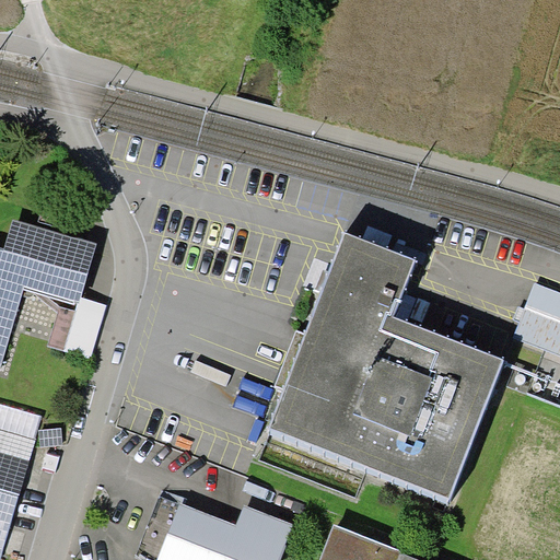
[(8,246),(0,244),(0,368),(1,369),(25,284),(82,301),(98,242),(15,218),(8,246)]
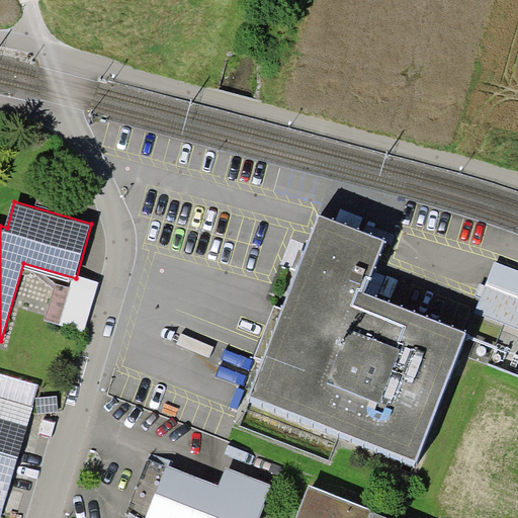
[(319,227),(249,406),(413,469),(463,342),(361,301),(381,251),(319,227)]
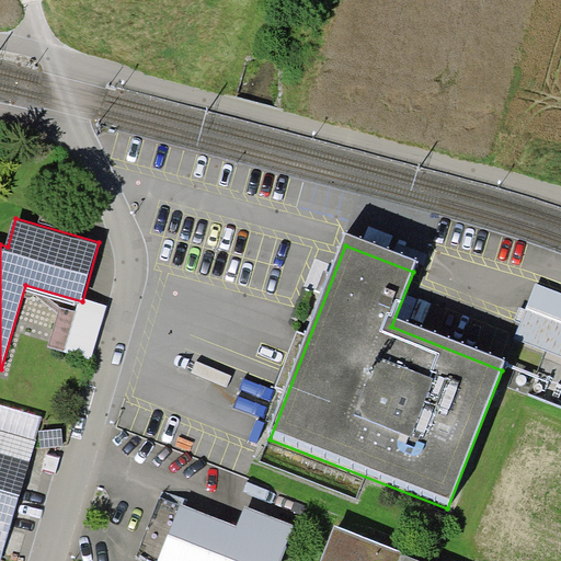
[(560,294),(534,283),(512,338),(560,356),(560,294)]
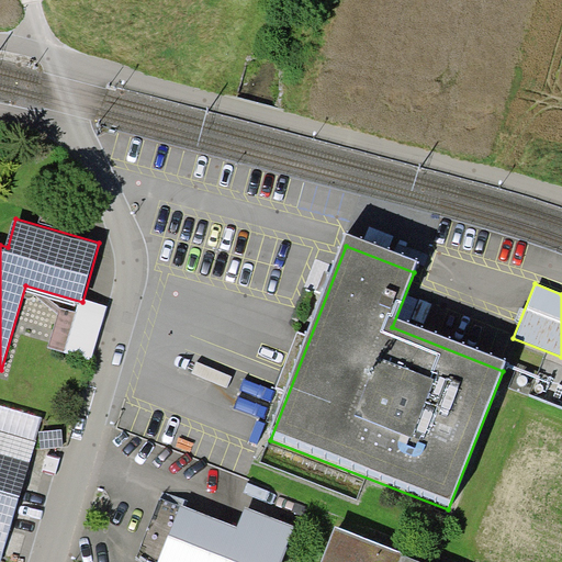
[(42,416),(0,404),(0,559),(1,560),(42,416)]
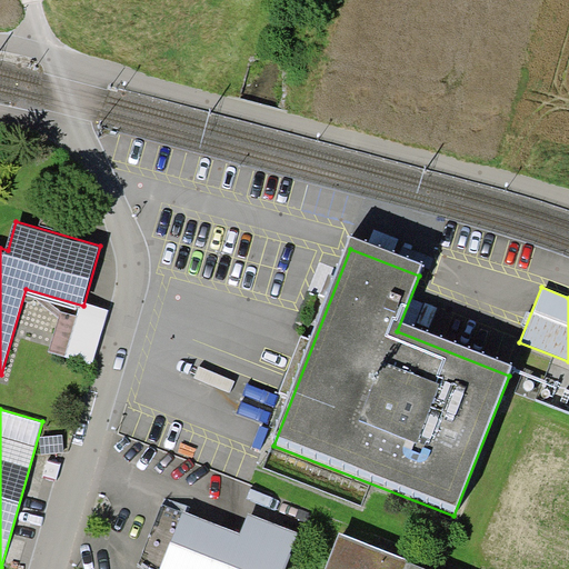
[(156,566),(153,568),(279,568),(295,531),(242,511),(233,531),(158,502),(137,558),(156,566)]
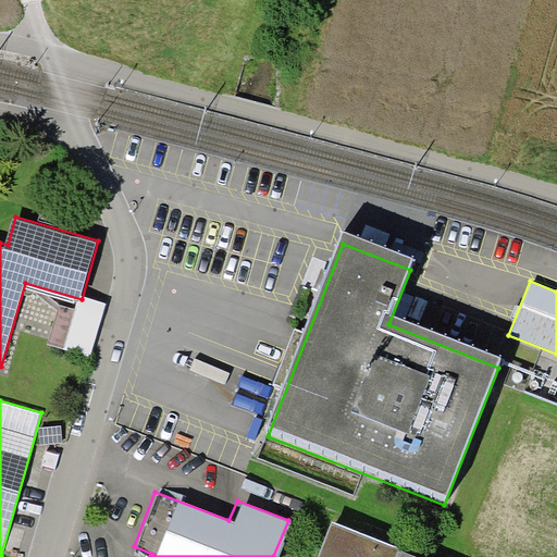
[(419,556),(325,520),(310,556),(419,556)]
